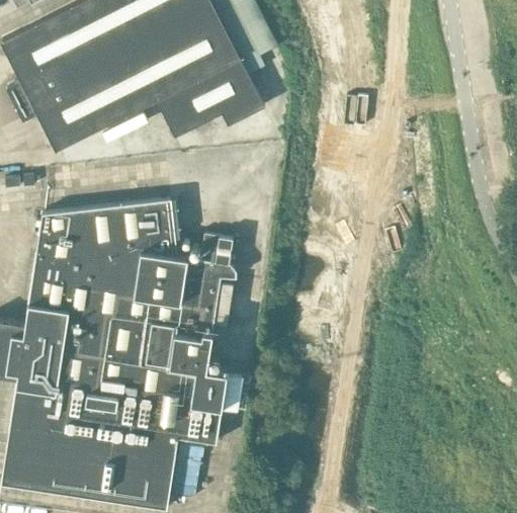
[(265,108),(210,0),(88,0),(2,43),(57,152),(158,102),(175,139),(222,115),(228,127),(265,108)]
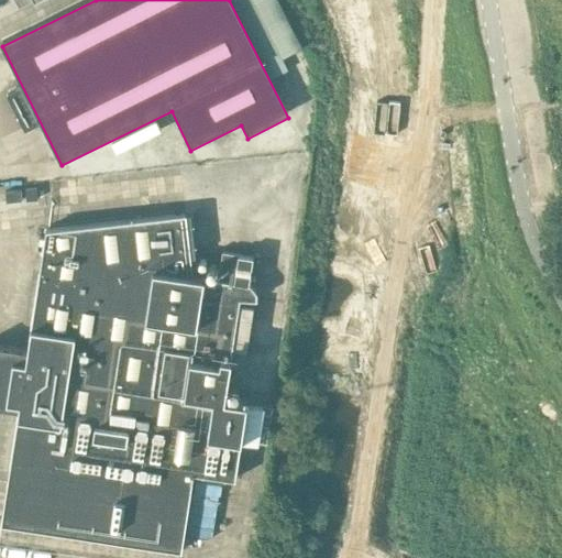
[(12,0),(19,12),(43,0),(12,0)]
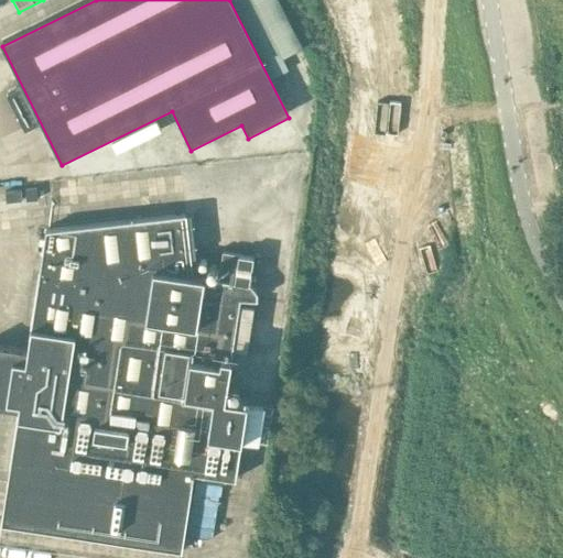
[(39,204),(38,193),(26,194),(28,205),(39,204)]
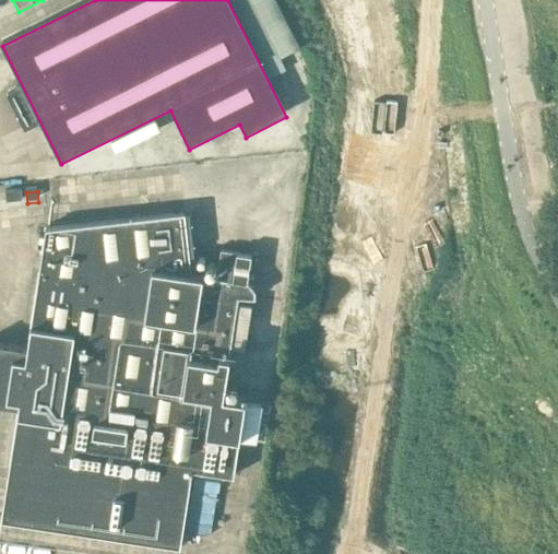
[(22,192),(6,195),(7,204),(23,203),(22,192)]
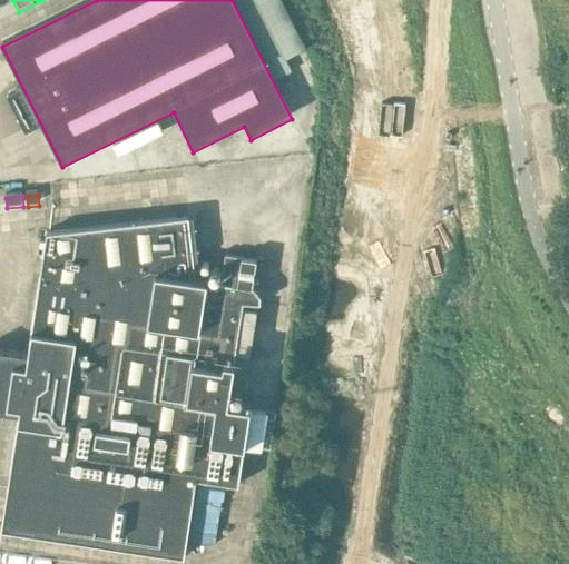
[(251,409),(228,405),(243,304),(262,305),(263,297),(256,289),(196,282),(189,220),(47,236),(29,358),(0,353),(0,415),(20,418),(2,533),(185,561),(196,482),(239,488),(245,448),(251,409)]
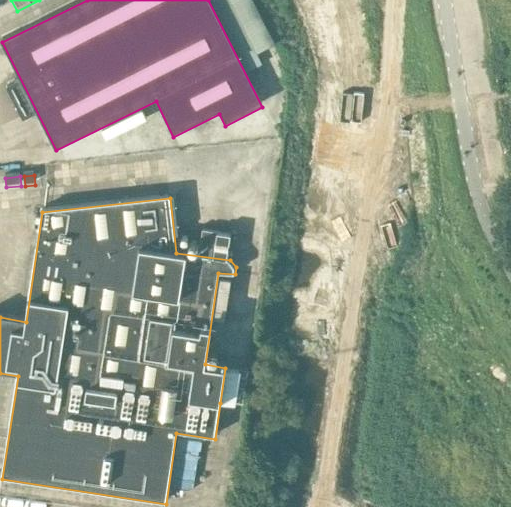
[(231,283),(220,281),(214,321),(225,322),(231,283)]
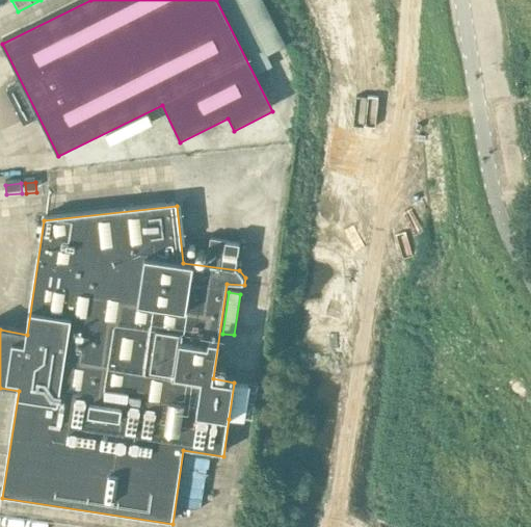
[(248,385),(234,383),(229,419),(243,421),(248,385)]
